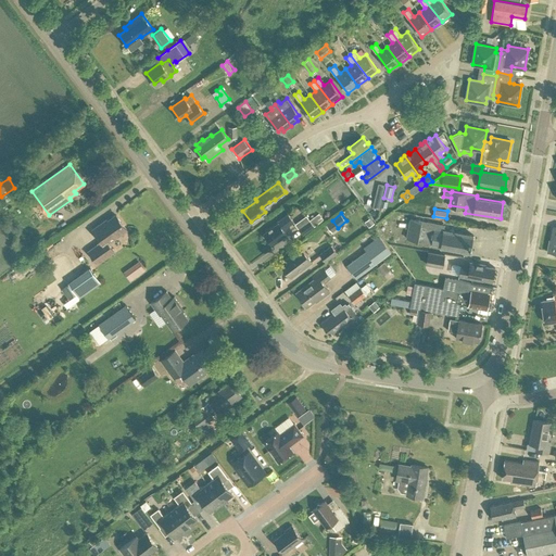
[(283,229),(293,222),(288,214),(277,222),(278,223),(264,232),(273,244),(287,234),(283,229)]
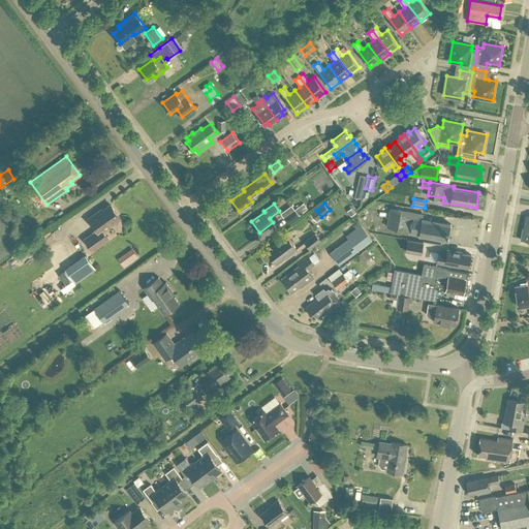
[(100,212),(99,211),(89,218),(97,230),(85,239),(92,250),(109,239),(102,230),(120,218),(111,205),(100,212)]
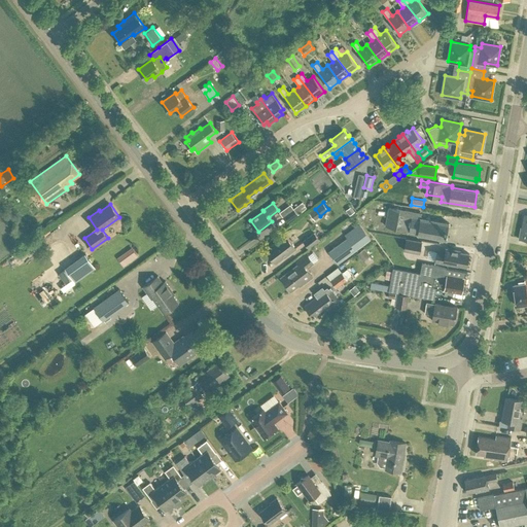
[(279,212),(287,222),(297,214),(290,204),(279,212)]
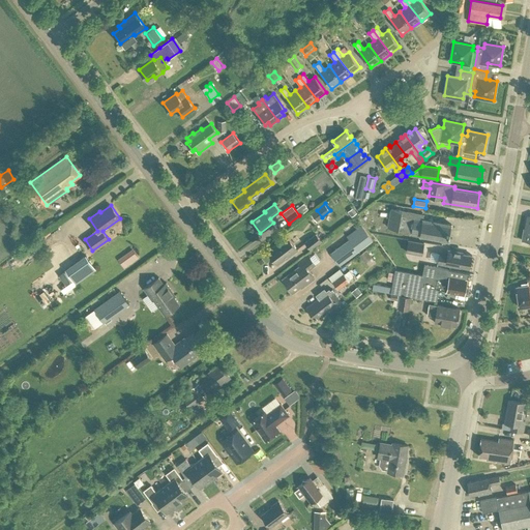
[(351,216),(357,212),(353,207),(348,211),(351,216)]
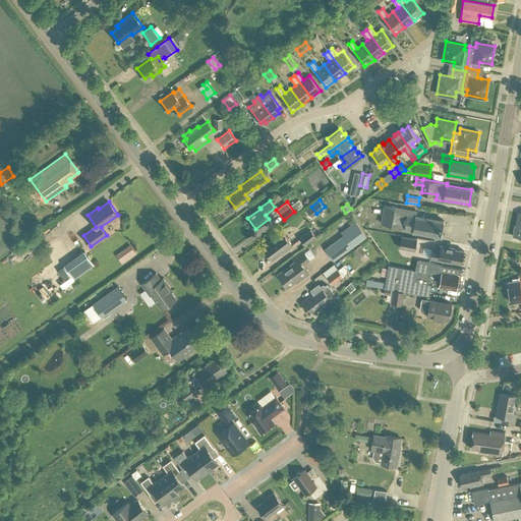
[(441,236),(444,220),(416,215),(416,211),(385,205),(381,223),(404,227),(404,228),(413,230),(412,231),(441,236)]
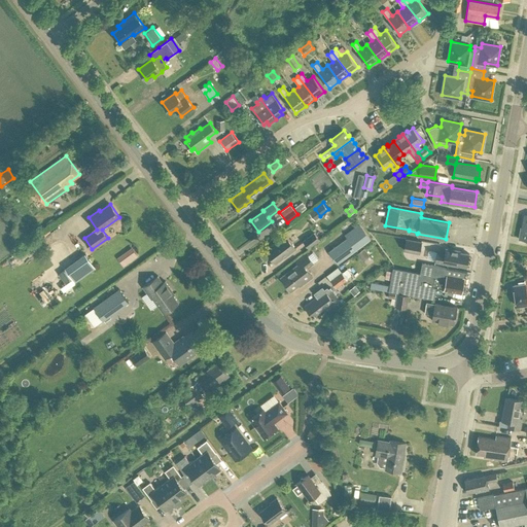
[(359,223),(342,237),(340,235),(330,242),(335,247),(328,251),(338,262),(371,239),(359,223)]
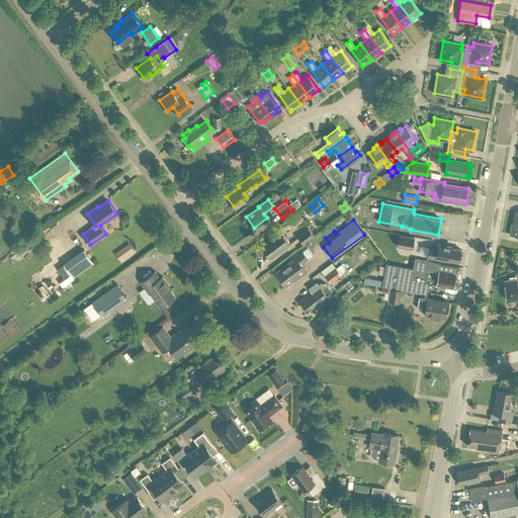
[(517,224),(513,223),(511,223),(509,234),(517,235),(517,224)]
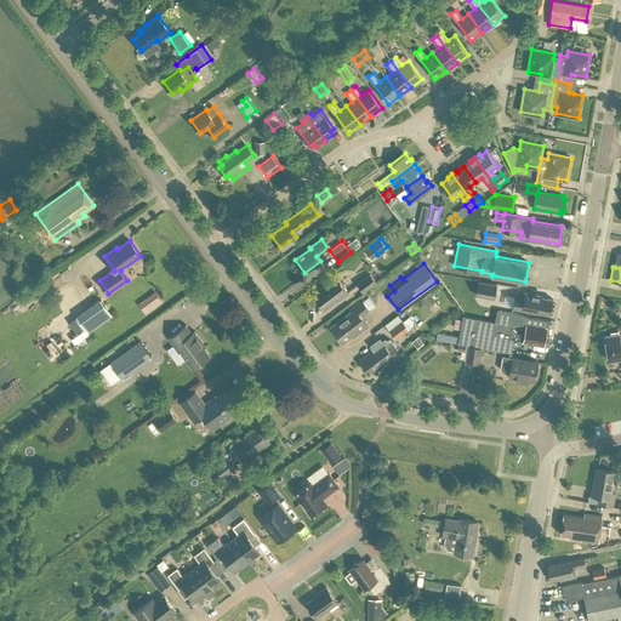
[(370,273),(357,283),(364,291),(377,281),(370,273)]
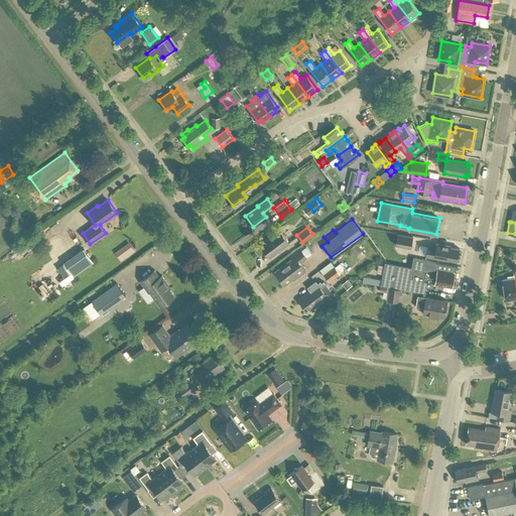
[(260,244),(270,256),(283,247),(283,248),(290,243),(279,228),(272,233),(273,234),(260,244)]
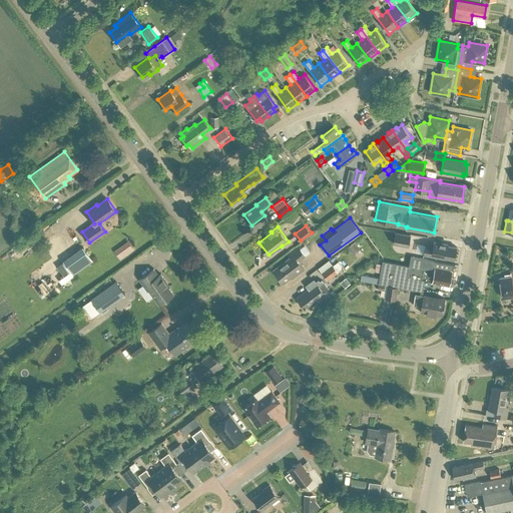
[(395,231),(393,243),(409,246),(411,234),(395,231)]
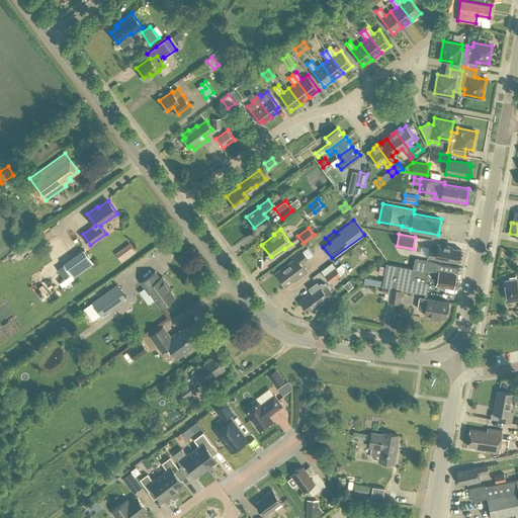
[(116,252),(122,261),(138,250),(131,242),(116,252)]
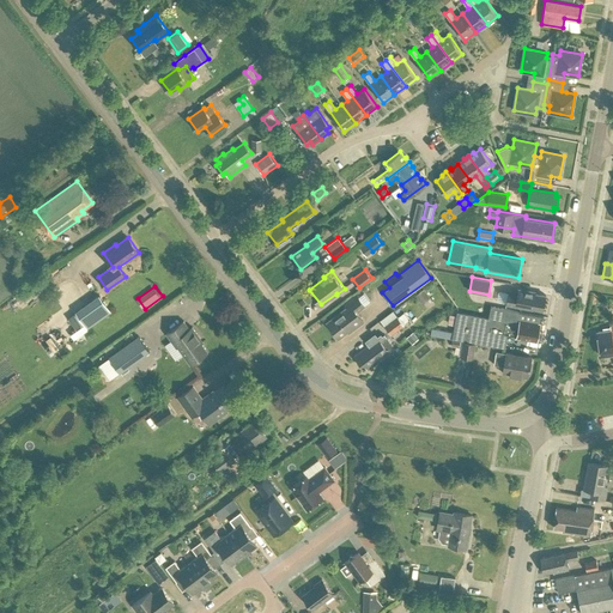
[(428,295),(423,289),(414,295),(419,301),(428,295)]
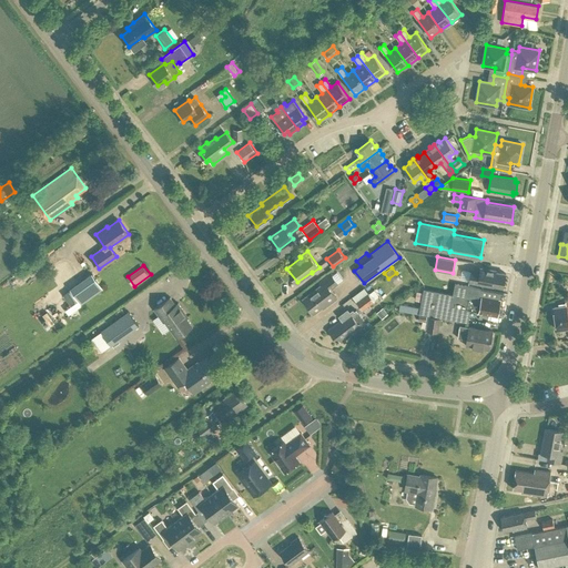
[(503,286),(506,273),(496,271),(496,270),(480,267),(479,272),(470,271),(469,281),(477,283),(493,286),(493,285),(503,286)]
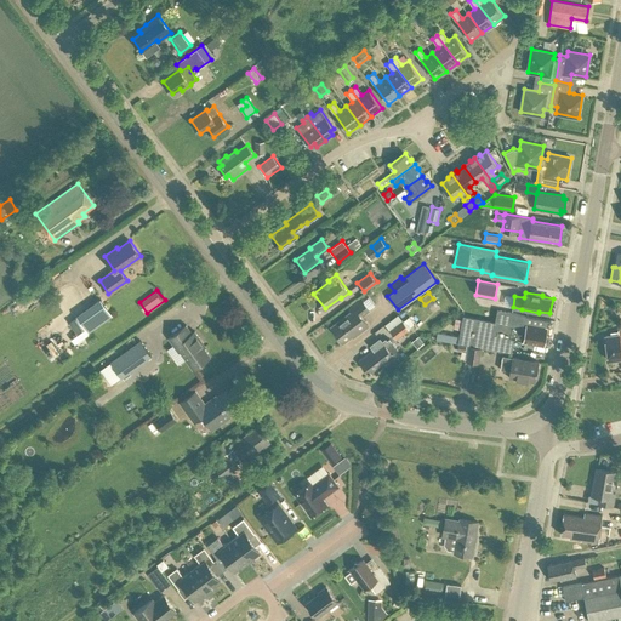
[(369,297),(363,301),(360,298),(348,307),(352,312),(331,326),(343,342),(358,331),(359,332),(369,325),(362,315),(369,311),(369,309),(375,305),(369,297)]
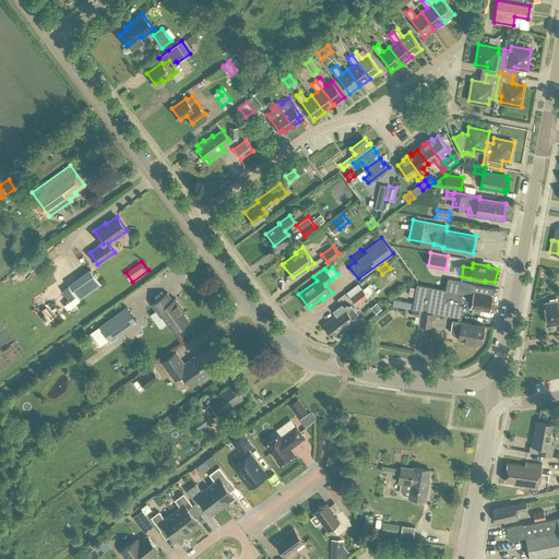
[(80,299),(100,284),(90,269),(69,284),(74,292),(80,299)]
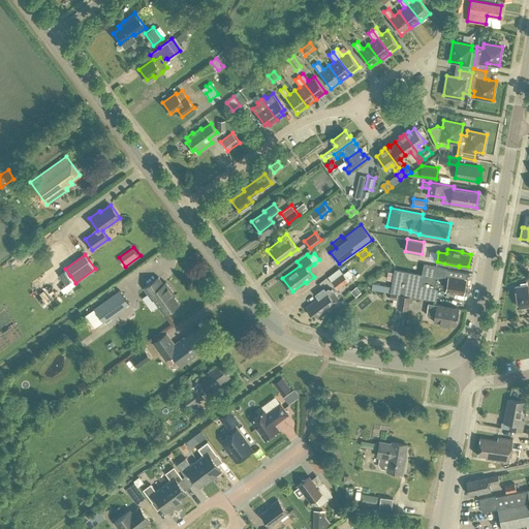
[(423,269),(424,260),(416,259),(415,267),(423,269)]
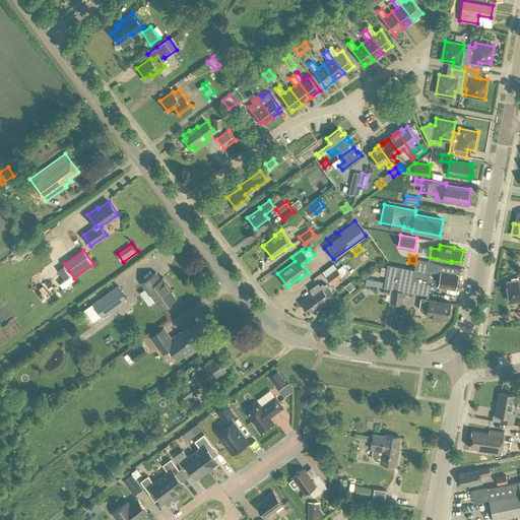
[(390,288),(392,288),(393,288),(403,290),(429,295),(431,283),(438,285),(455,288),(458,274),(439,270),(440,264),(416,259),(414,269),(387,264),(383,287),(384,287),(390,288)]
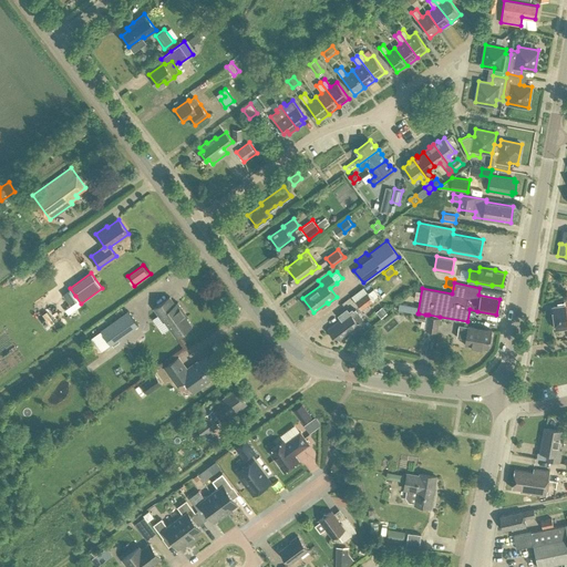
[(356,300),(362,309),(373,300),(367,291),(356,300)]
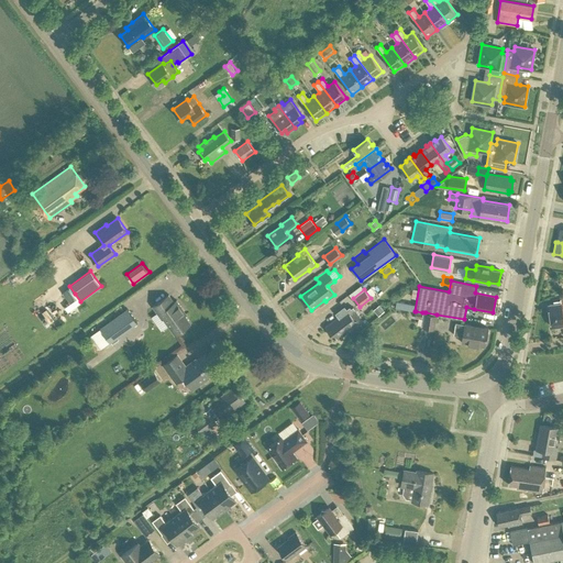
[(168,294),(153,306),(162,319),(163,318),(175,333),(190,322),(181,310),(183,309),(176,300),(174,301),(168,294)]
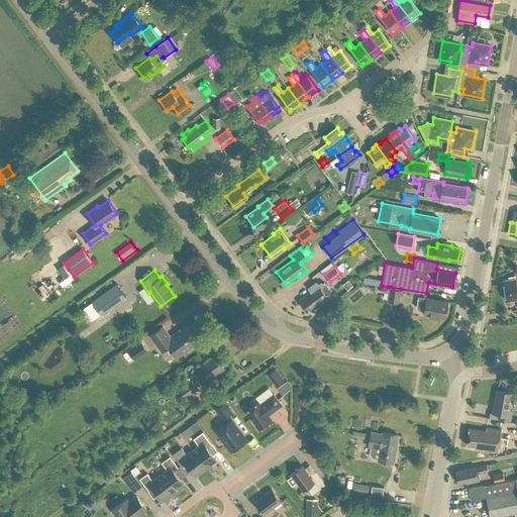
[(516,274),(514,275),(515,277),(503,279),(507,300),(516,298),(516,274)]
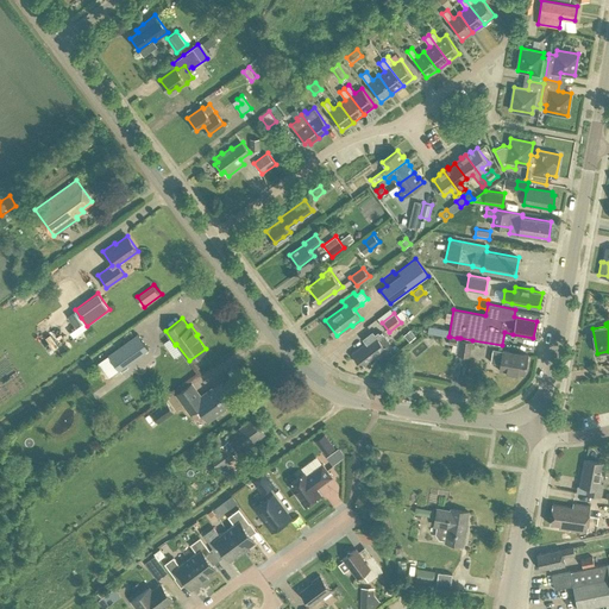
[(405,334),(409,341),(416,337),(410,330),(405,334)]
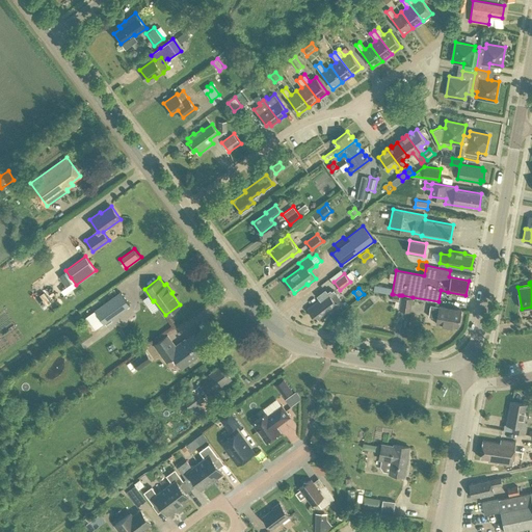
[(43,294),(49,303),(55,299),(50,290),(43,294)]
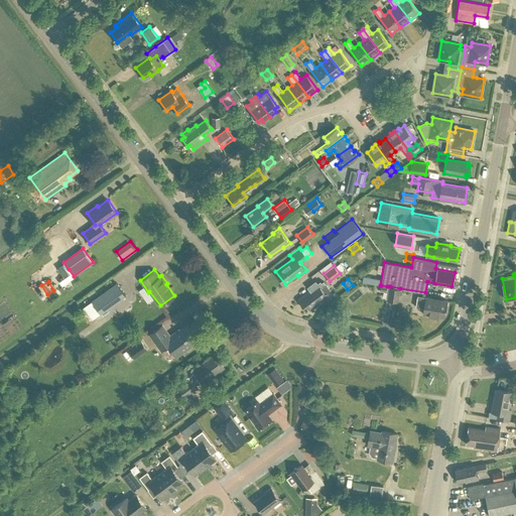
[(101,312),(126,295),(117,282),(92,300),(101,312)]
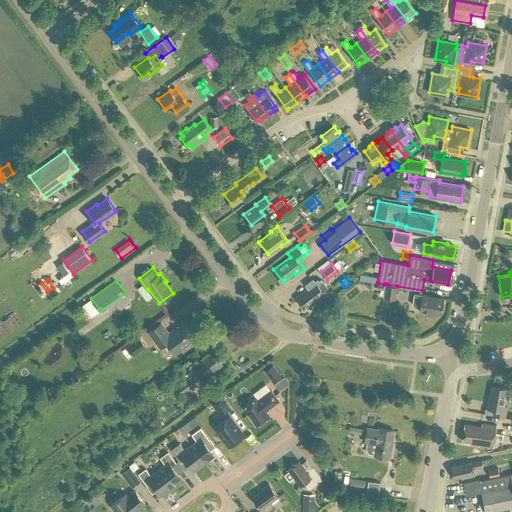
[(296,297),(303,307),(306,305),(308,308),(325,295),(323,292),(327,289),(321,282),(318,285),(315,282),(296,297)]
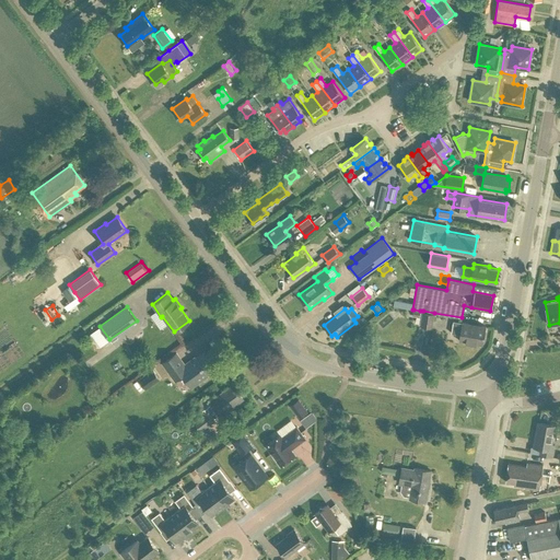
[(434,313),(423,311),(422,311),(420,325),(432,327),(434,313)]
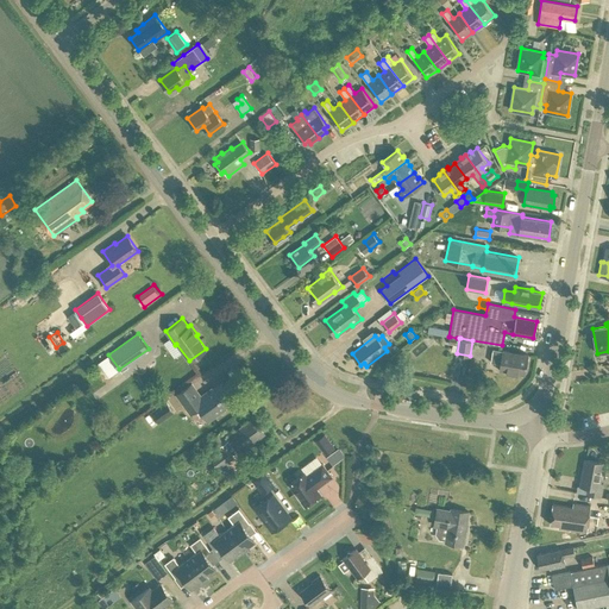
[(525,375),(528,355),(493,349),(491,362),(500,363),(498,370),(525,375)]
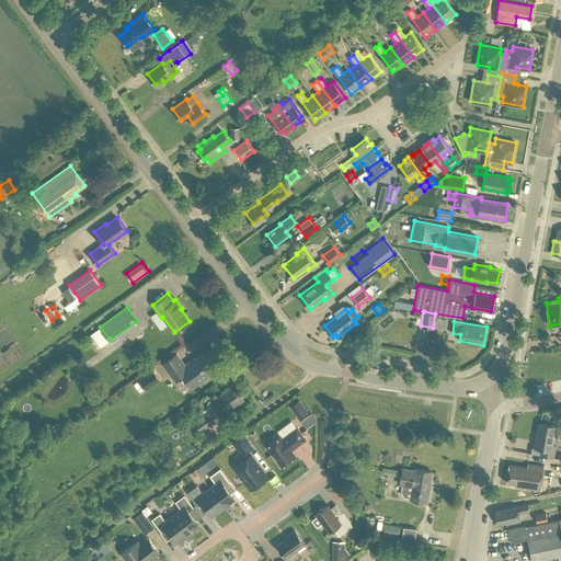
[(88,340),(95,350),(100,347),(92,336),(88,340)]
